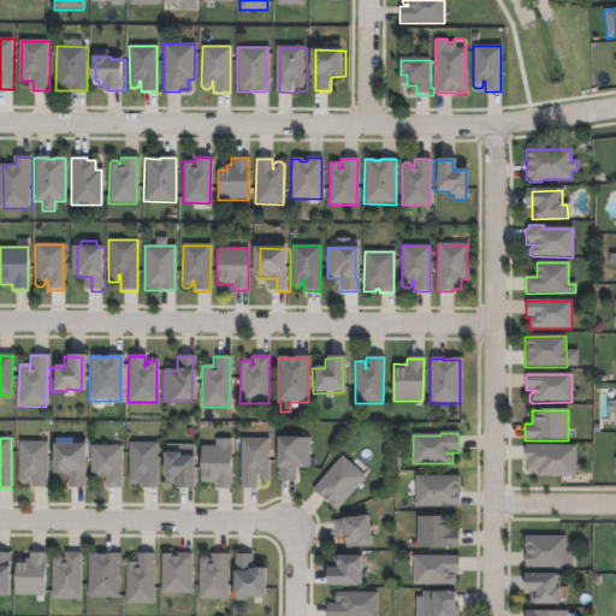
[(270,440),(268,481),(258,481),(258,475),(256,475),(255,490),(240,490),(241,439),(270,440)]
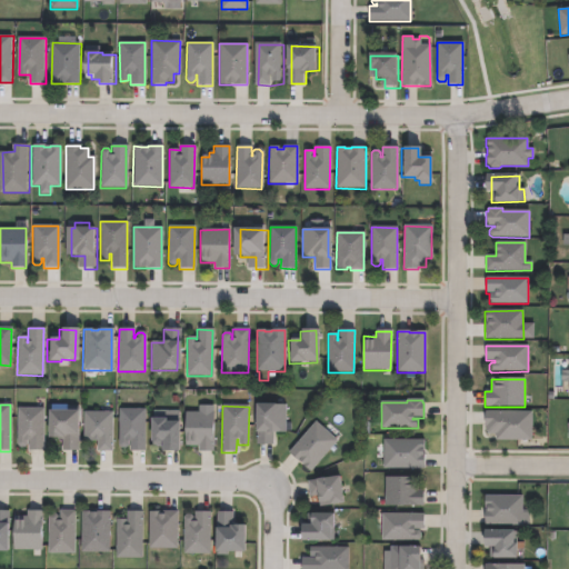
[(272,433),(272,445),(256,446),(256,435),(255,435),(255,406),(285,406),(285,433),(272,433)]
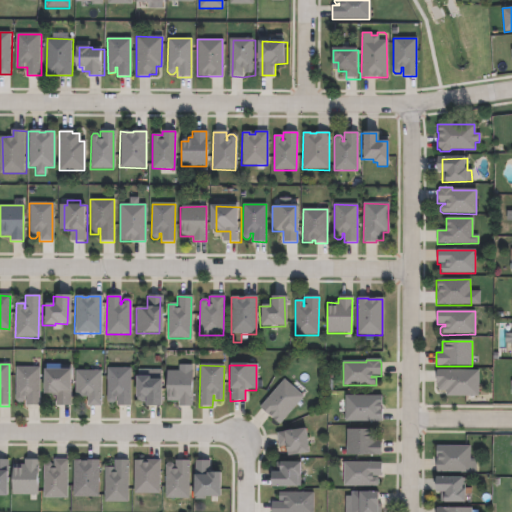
[(39,369),(38,406),(25,406),(25,398),(23,398),(23,401),(21,403),(17,403),(15,401),(15,369),(39,369)]
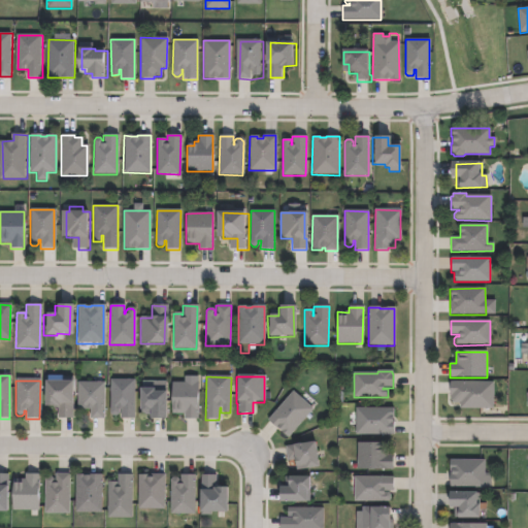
[(134,381),(134,419),(121,419),(121,410),(119,410),(118,415),(116,417),(112,417),(109,414),(109,381),(134,381)]
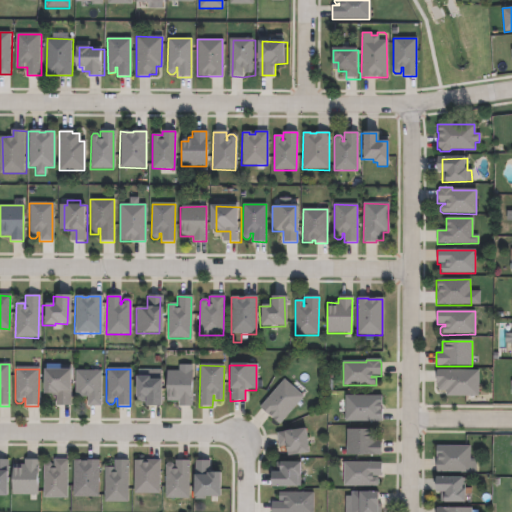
[(68,370),(68,392),(70,392),(70,406),(56,407),(56,397),(51,397),(51,395),(41,395),(41,371),(68,370)]
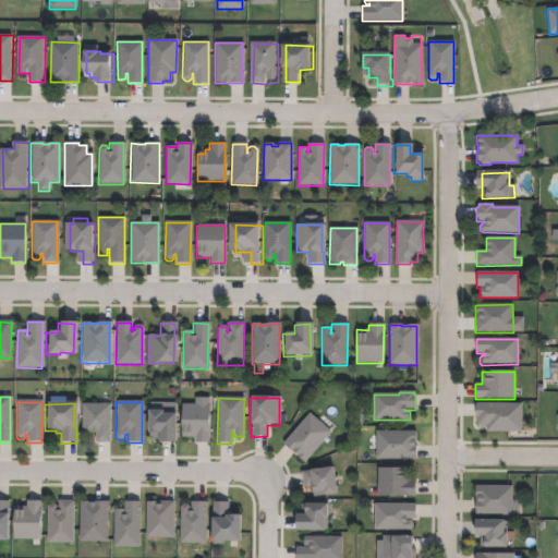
[(110,404),(109,444),(95,444),(95,434),(82,434),(83,404),(110,404)]
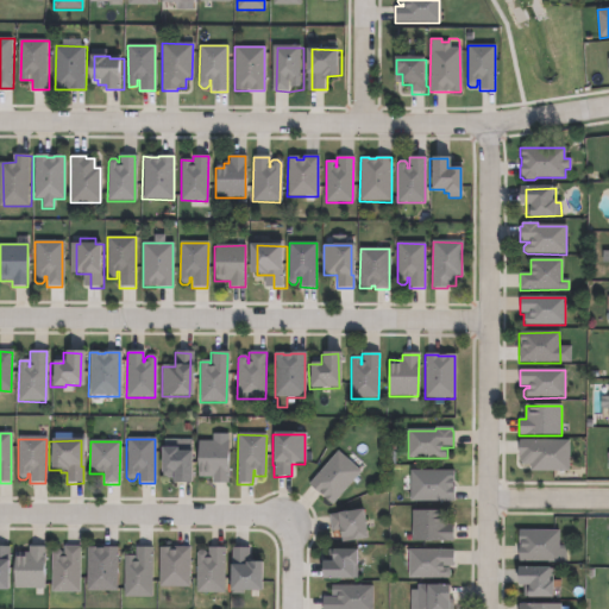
[(228,441),(228,484),(213,484),(213,477),(198,477),(198,441),(228,441)]
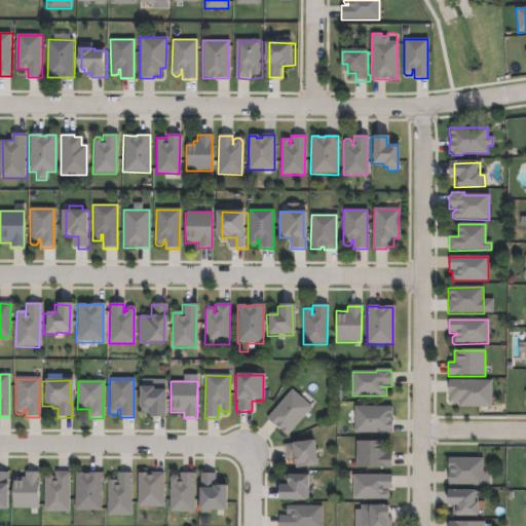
[(491,381),(491,407),(458,407),(458,403),(450,403),(450,400),(449,400),(449,396),(447,396),(447,381),(491,381)]
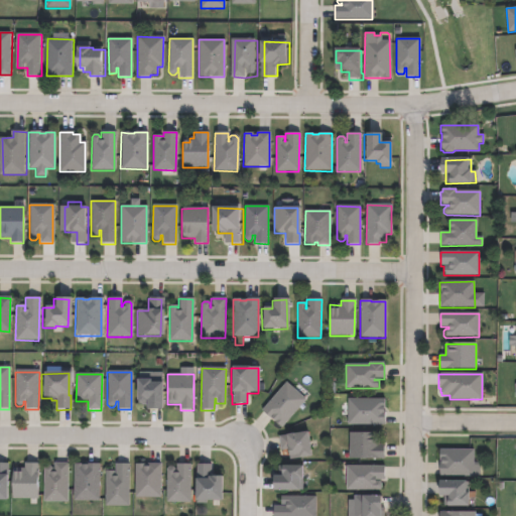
[(148,381),(148,383),(160,383),(160,410),(145,410),(145,405),(138,405),(138,402),(135,402),(135,381),(148,381)]
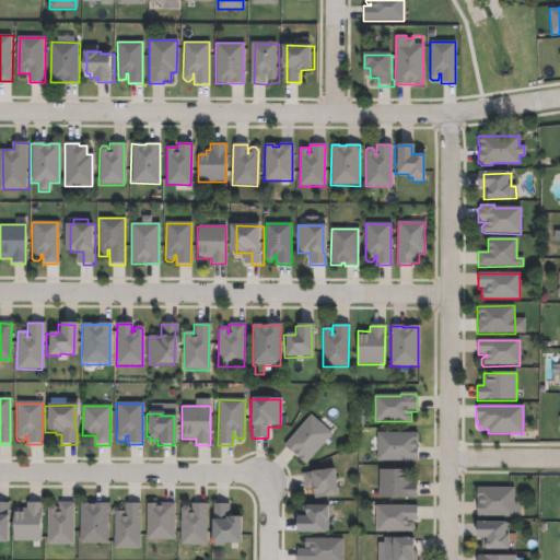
[(331,434),(305,465),(284,446),(311,416),(331,434)]
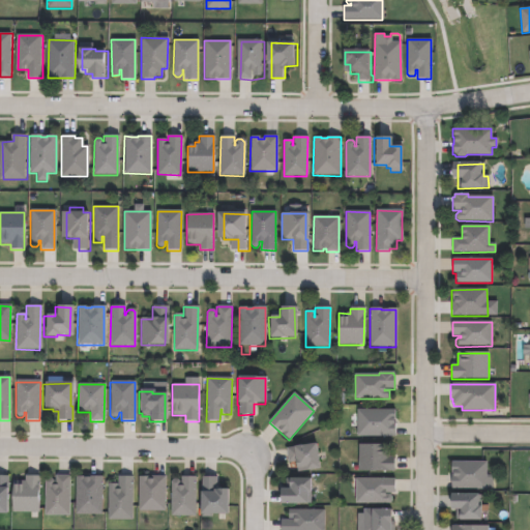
[(389,418),(389,419),(392,419),(392,425),(394,425),(394,437),(356,437),(356,410),(394,411),(393,418),(389,418)]
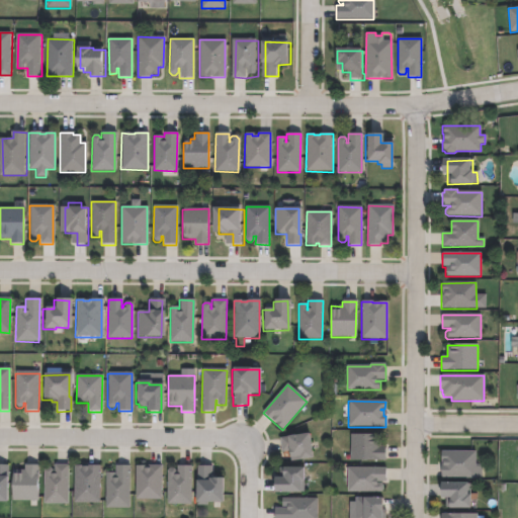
[(308,435),(311,459),(291,462),(290,458),(288,459),(287,451),(281,452),(279,439),(308,435)]
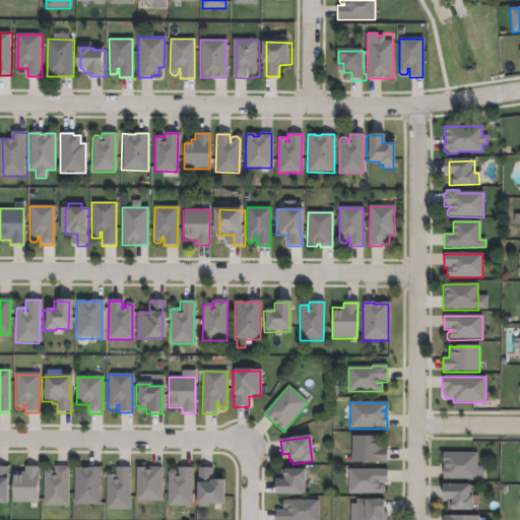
[(382,438),(382,450),(386,449),(386,463),(352,463),(351,438),(382,438)]
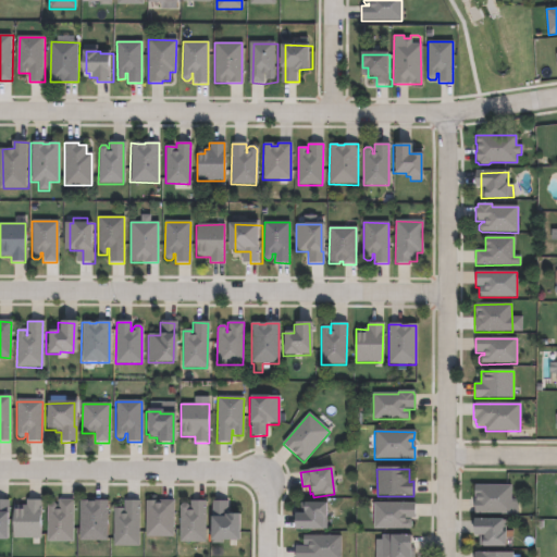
[(510,486),(510,515),(502,515),(502,514),(473,514),(473,486),(510,486)]
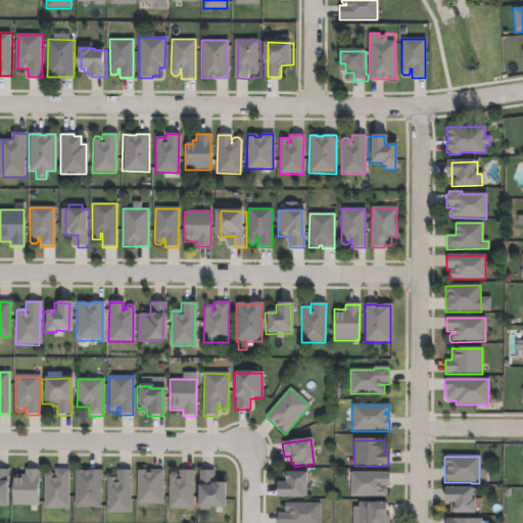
[(0,506),(8,506),(8,469),(0,468),(0,506)]
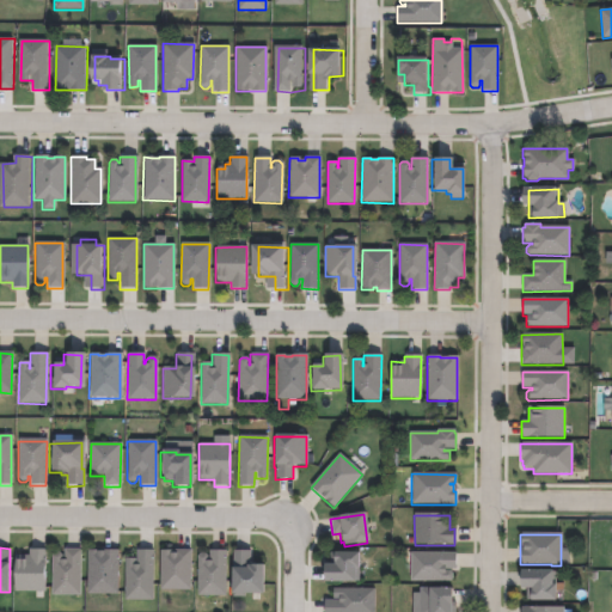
[(80,550),(79,597),(50,595),(51,557),(54,554),(59,554),(60,556),(60,562),(63,562),(63,550),(80,550)]
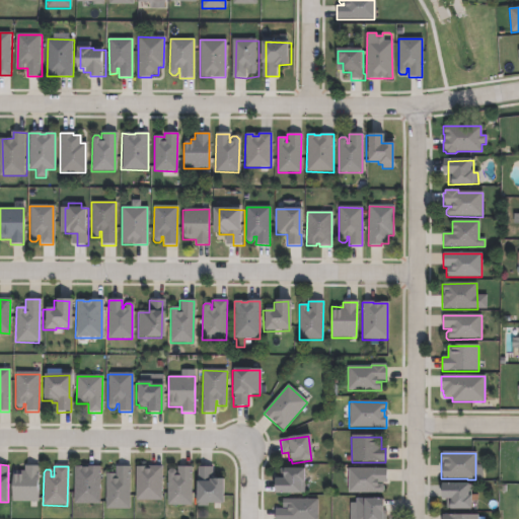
[(38,502),(10,502),(10,471),(24,471),(24,467),(38,467),(38,502)]
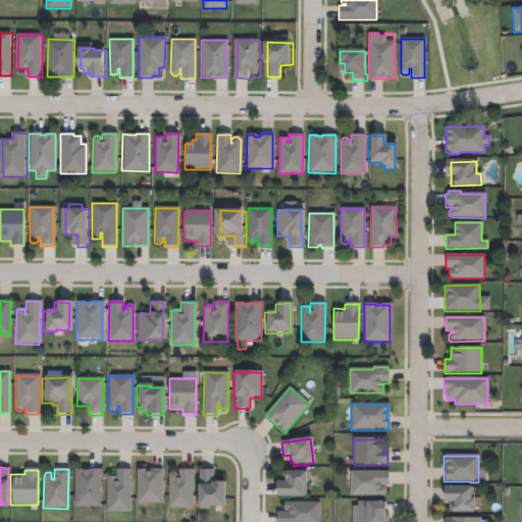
[(100,470),(100,508),(73,508),(74,470),(81,471),(81,472),(88,472),(88,470),(100,470)]
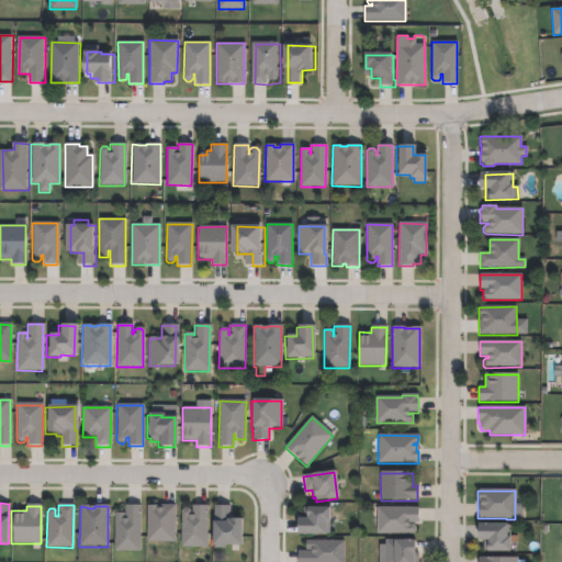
[(141,506),(139,552),(114,551),(115,514),(123,514),(123,520),(125,520),(125,506),(141,506)]
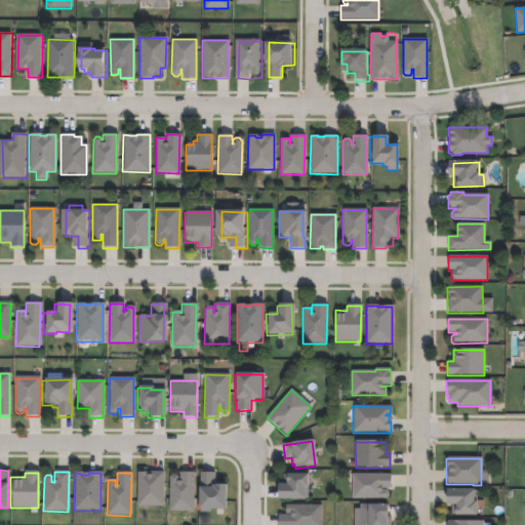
[(163,473),(163,508),(136,507),(137,473),(145,473),(145,476),(151,476),(151,473),(163,473)]
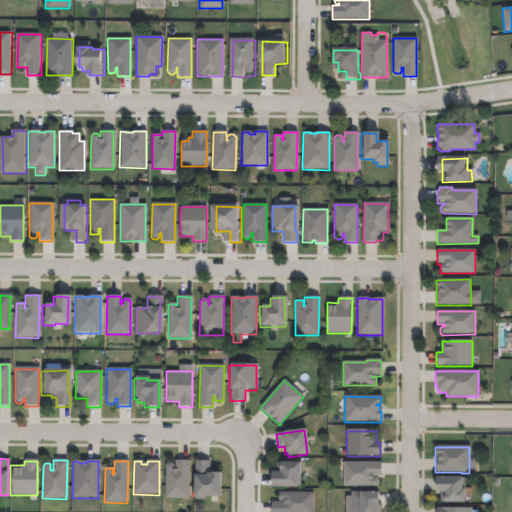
[(189,462),(188,500),(164,499),(164,467),(167,464),(171,464),(173,466),(173,470),(175,471),(175,462),(189,462)]
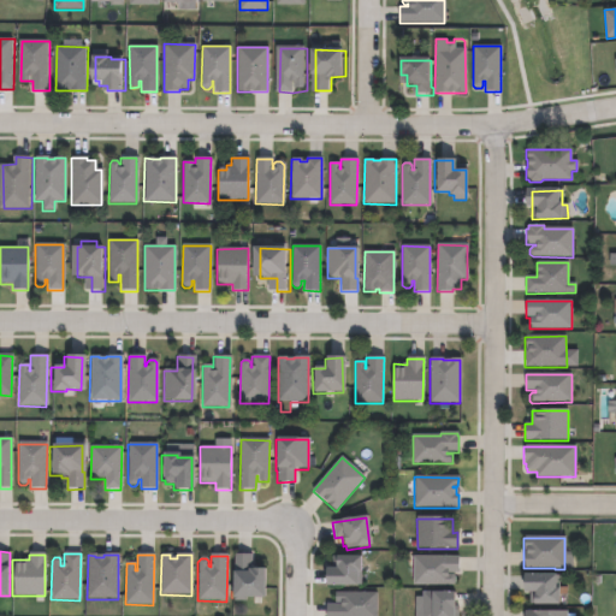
[(252,556),(252,572),(262,572),(261,599),(230,599),(231,574),(234,574),(235,556),(252,556)]
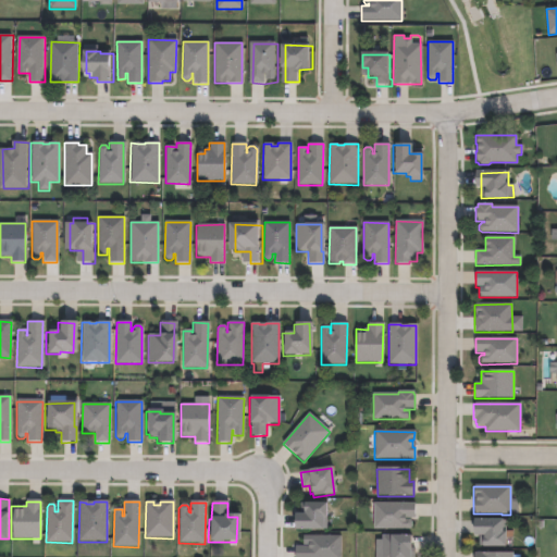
[(321,530),(294,531),(293,516),(302,516),(302,505),(324,504),(325,518),(321,518),(321,530)]
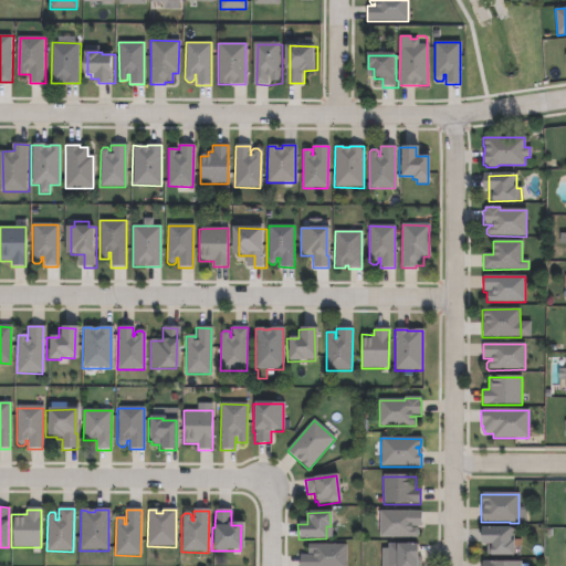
[(411,527),(411,530),(416,530),(418,532),(418,536),(416,537),(395,537),(395,538),(379,538),(379,512),(421,512),(421,527),(411,527)]
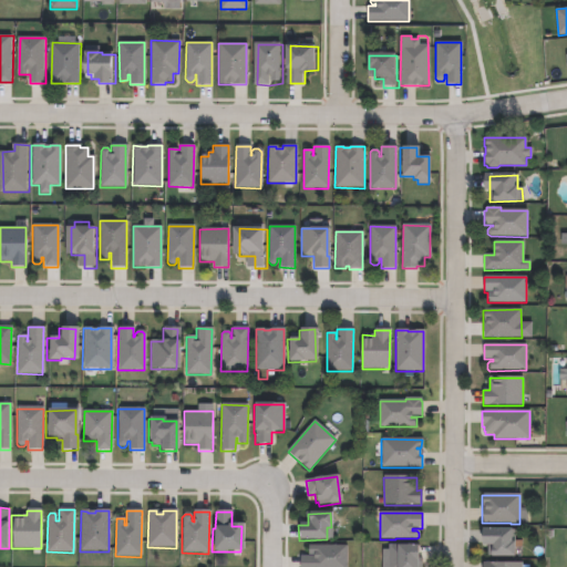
[(511,531),(511,543),(514,543),(514,558),(491,558),(491,547),(481,547),(481,531),(511,531)]
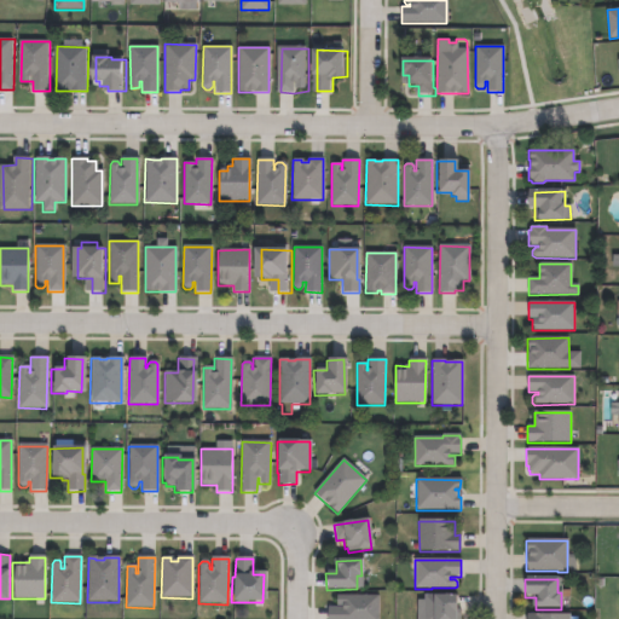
[(460,611),(460,618),(424,618),(426,596),(456,597),(455,611),(460,611)]
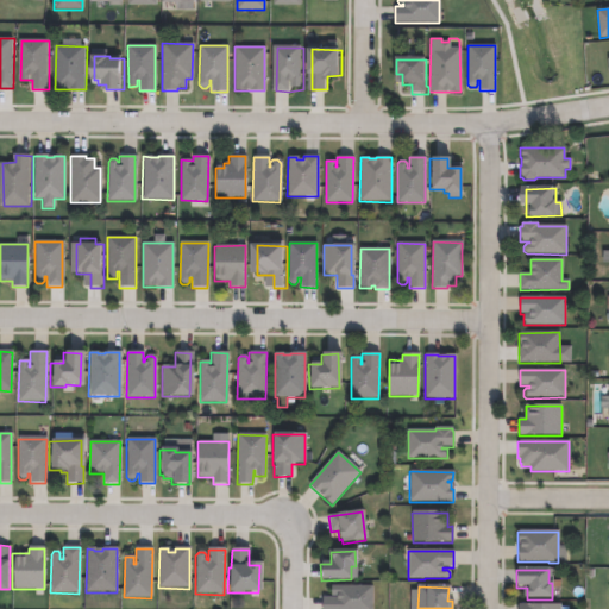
[(371,608),(322,608),(322,598),(331,598),(331,588),(371,588),(371,608)]
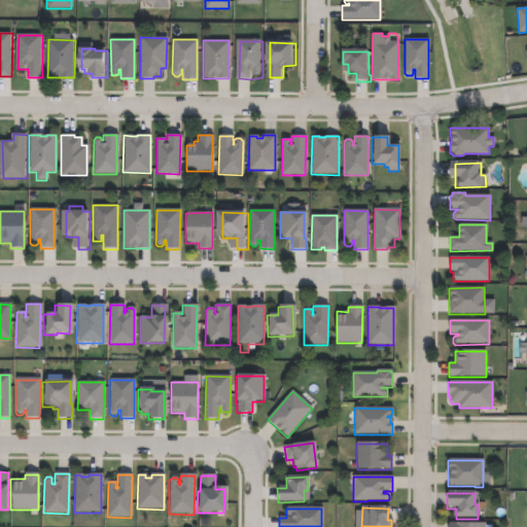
All buildings are outlined.
